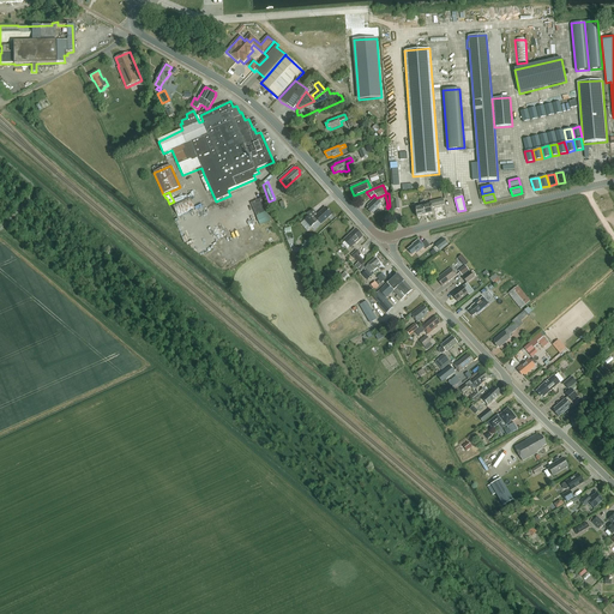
[(178,216),(181,215),(194,209),(188,198),(172,205),(178,216)]
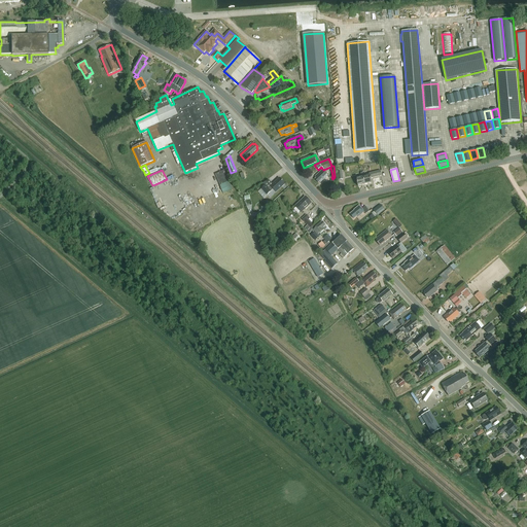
[(220,185),(230,182),(224,170),(215,174),(220,185)]
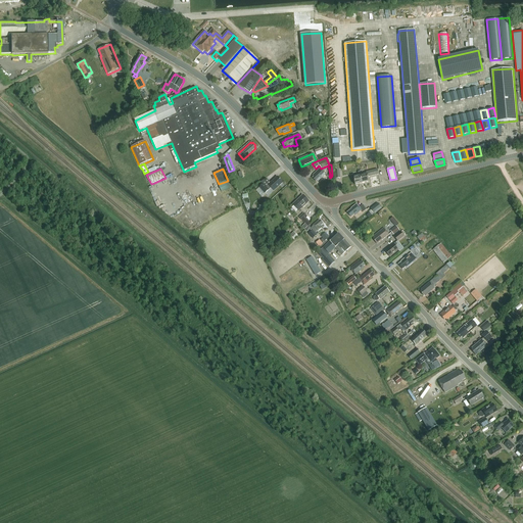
[(319,181),(326,174),(320,169),(313,176),(315,177),(313,178),(316,181),(317,180),(319,181)]
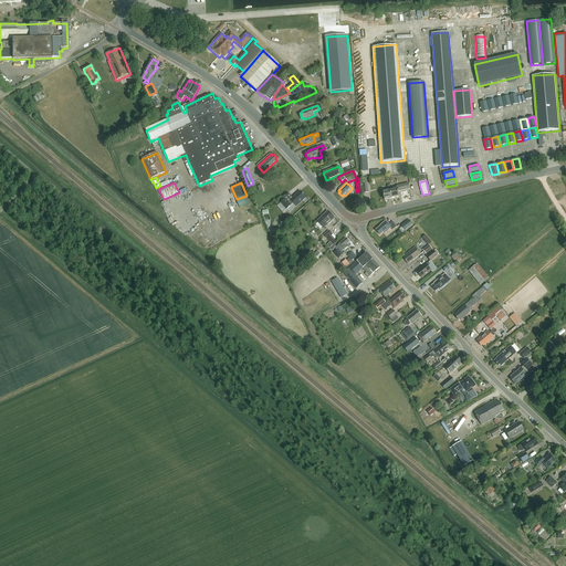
[(408,184),(407,184),(397,186),(397,188),(391,190),(389,185),(387,185),(388,190),(383,192),(385,200),(399,197),(398,191),(410,189),(408,184)]
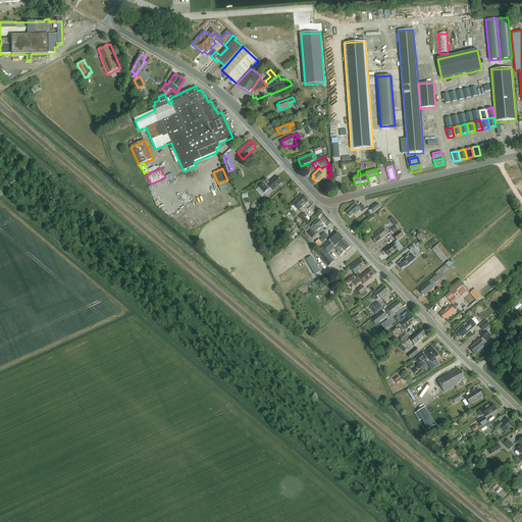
[(273,191),(282,183),(277,176),(265,187),(263,184),(259,188),(264,194),(270,188),(273,191)]
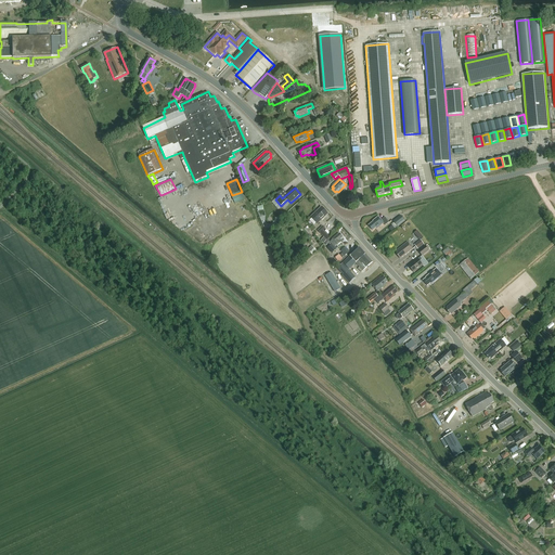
[(235,204),(245,199),(242,192),(232,195),(235,204)]
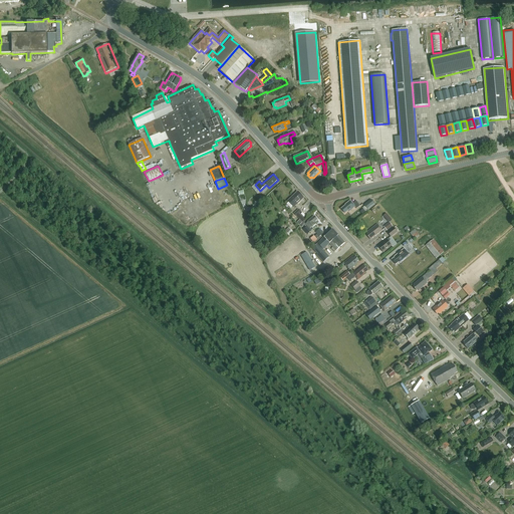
[(294,207),(303,198),(297,192),(288,201),(294,207)]
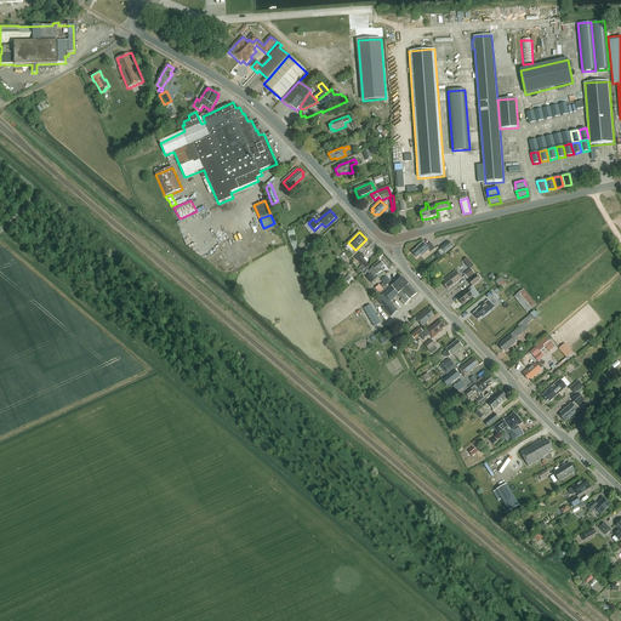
[(429,241),(428,240),(425,244),(429,250),(431,252),(438,246),(433,239),(429,241)]
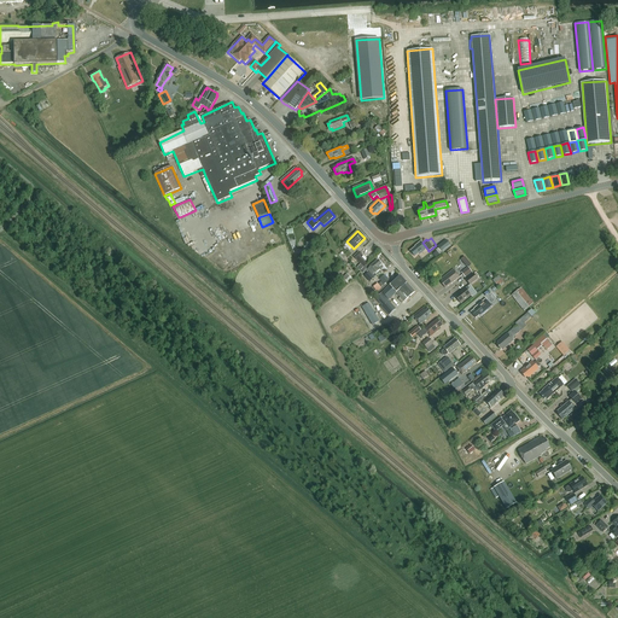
[(447,240),(438,246),(443,252),(452,246),(447,240)]
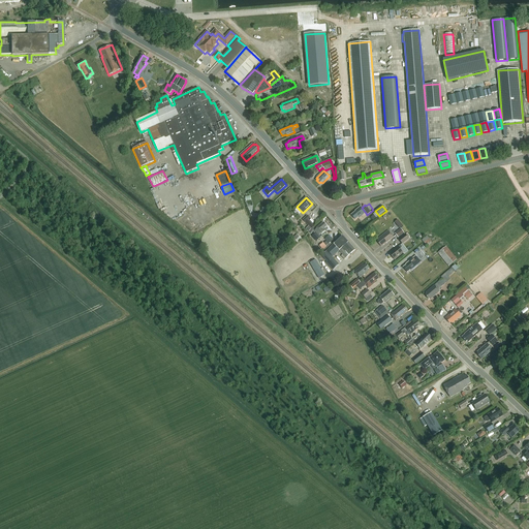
[(360,218),(366,213),(362,208),(361,207),(355,212),(351,215),(355,220),(359,217),(360,218)]
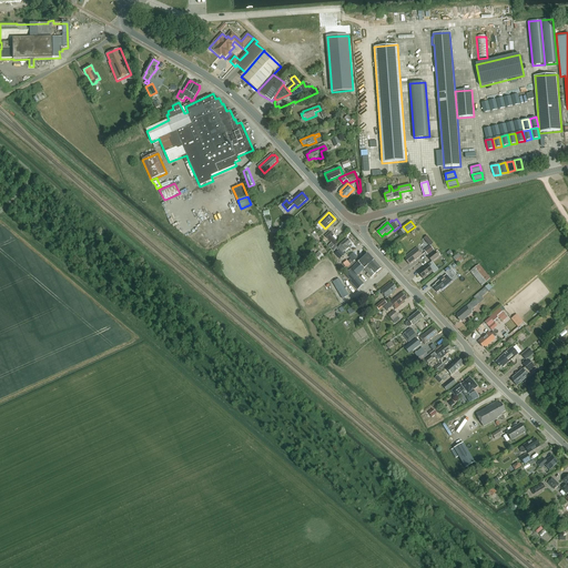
[(330,231),(325,236),(327,240),(328,240),(332,243),(334,246),(337,243),(331,236),(333,234),(330,231)]
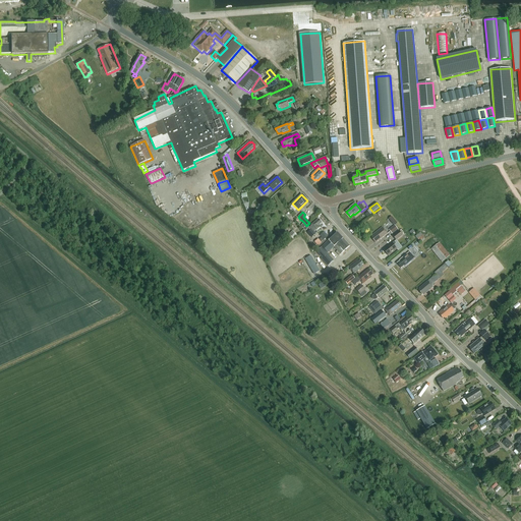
[(320,225),(322,223),(319,219),(309,227),(311,229),(306,233),(311,238),(317,232),(316,231),(321,228),(320,227),(321,226),(320,225)]
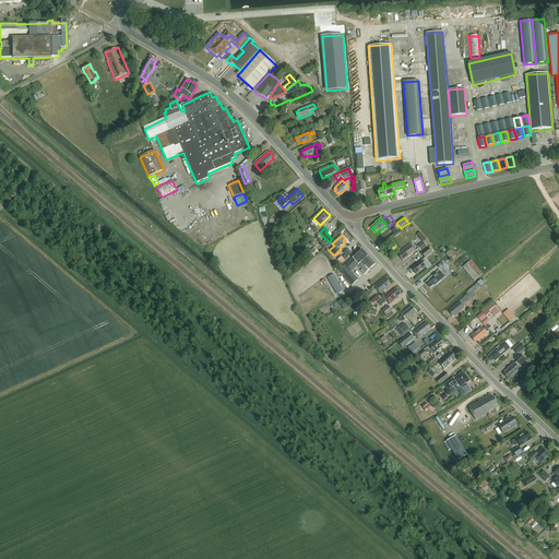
[(423,241),(417,247),(420,251),(427,246),(423,241)]
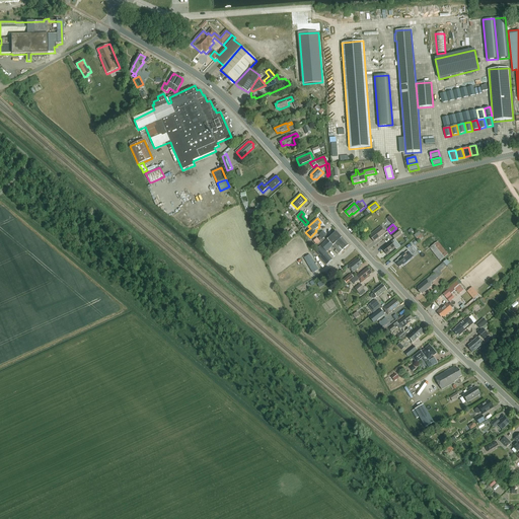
[(376,241),(386,232),(380,226),(370,235),(371,236),(370,237),(373,240),(374,239),(376,241)]
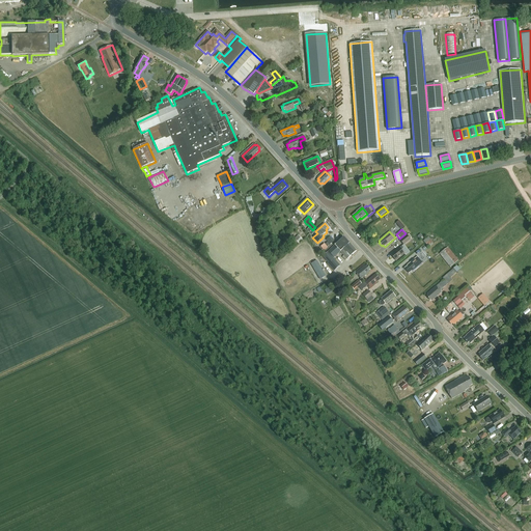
[(403,245),(410,240),(407,235),(400,241),(403,245)]
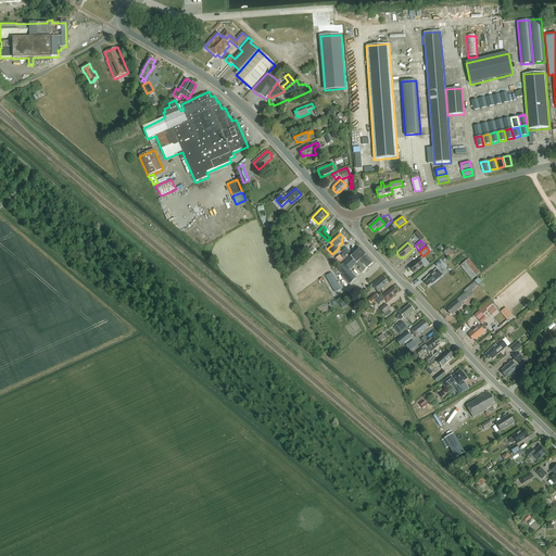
[(449,248),(443,253),(447,258),(456,251),(455,249),(452,252),(449,248)]
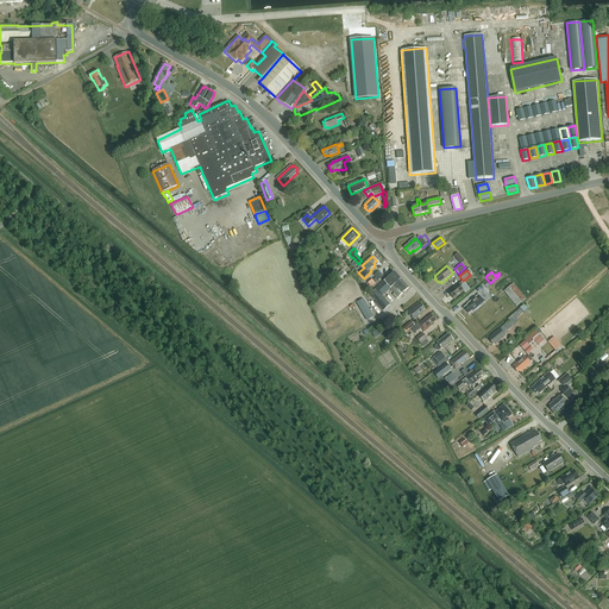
[(395,272),(377,289),(383,296),(390,289),(395,294),(393,295),(397,300),(399,297),(409,288),(395,272)]
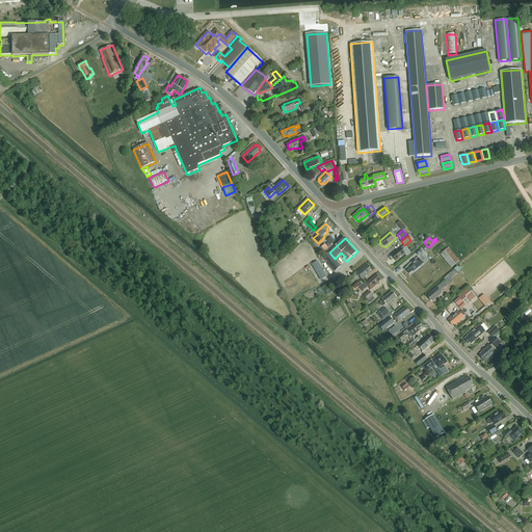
[(392,255),(396,261),(405,255),(402,250),(404,248),(402,246),(400,248),(392,255)]
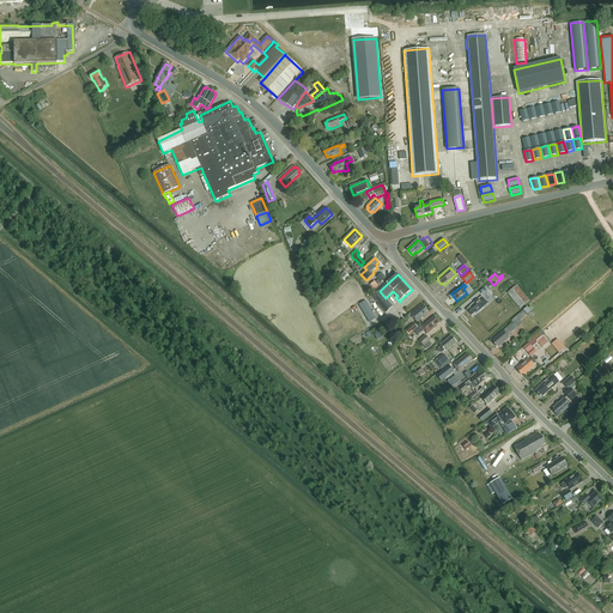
[(520,309),(529,301),(517,285),(507,293),(520,309)]
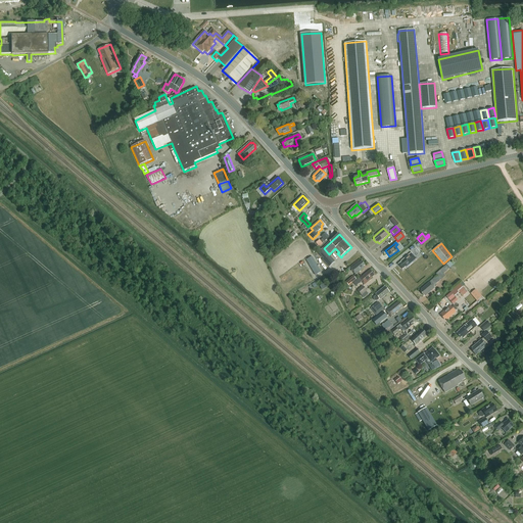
[(329,268),(335,262),(323,248),(318,253),(323,258),(322,259),(329,268)]
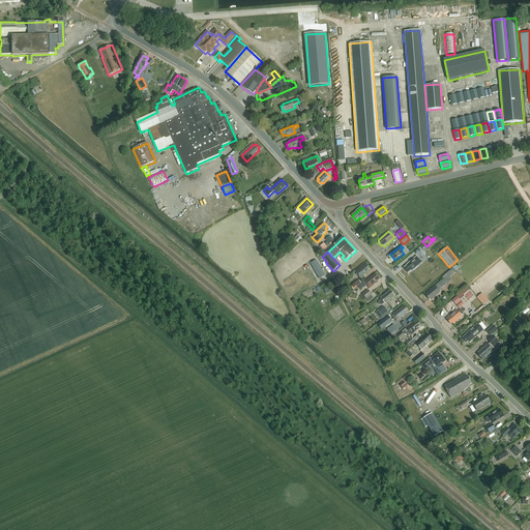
[(411,270),(411,271),(421,263),(417,257),(407,265),(407,266),(404,268),(408,273),(411,270)]
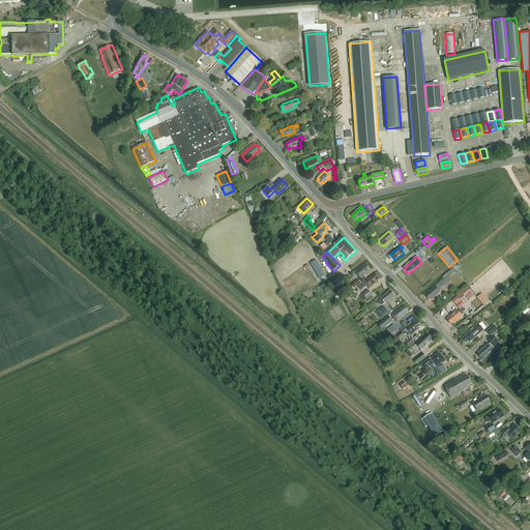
[(320,278),(325,275),(317,260),(312,263),(320,278)]
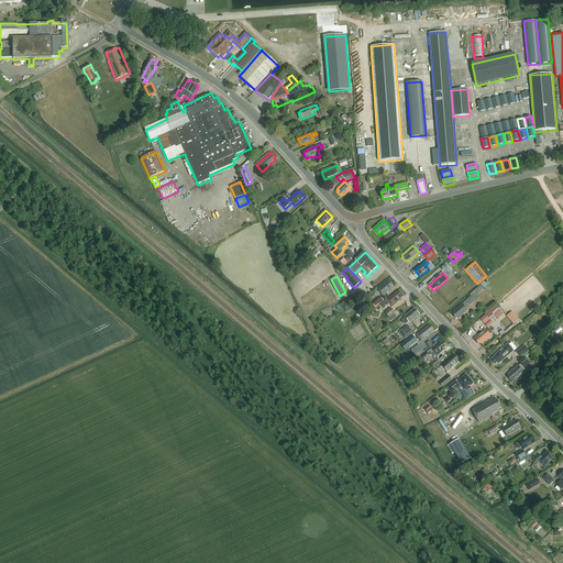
[(392,287),(394,286),(389,282),(388,283),(387,282),(377,289),(384,297),(393,288),(392,287)]
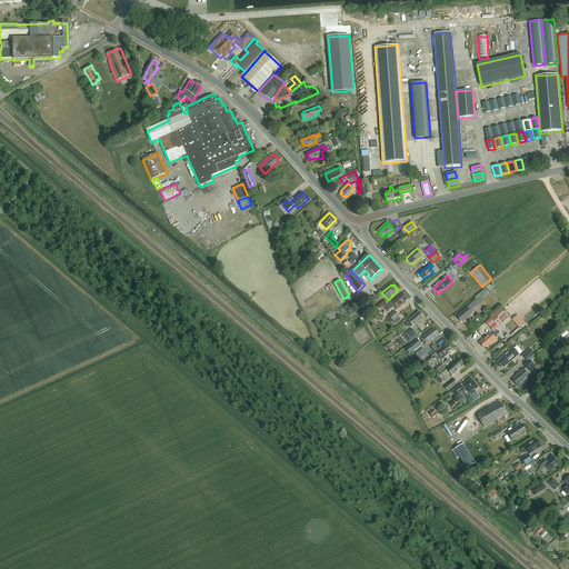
[(403,303),(408,299),(403,295),(391,303),(393,306),(397,310),(403,303)]
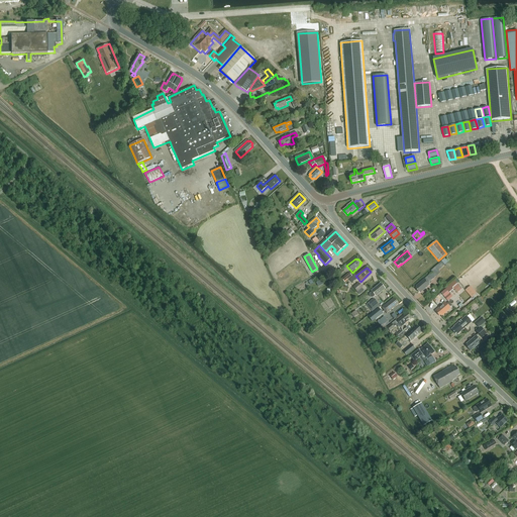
[(348,273),(341,280),(343,283),(351,277),(348,273)]
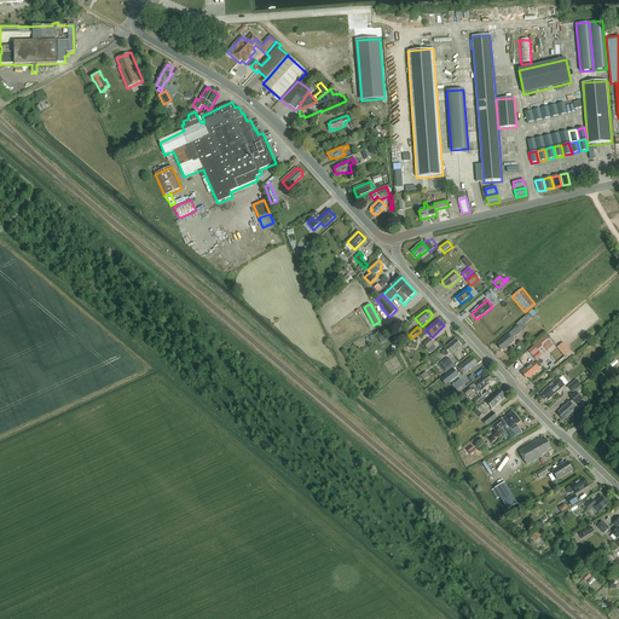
[(499,345),(498,346),(502,350),(503,348),(504,350),(514,341),(513,339),(522,331),(518,327),(508,334),(509,334),(498,343),(499,345)]
